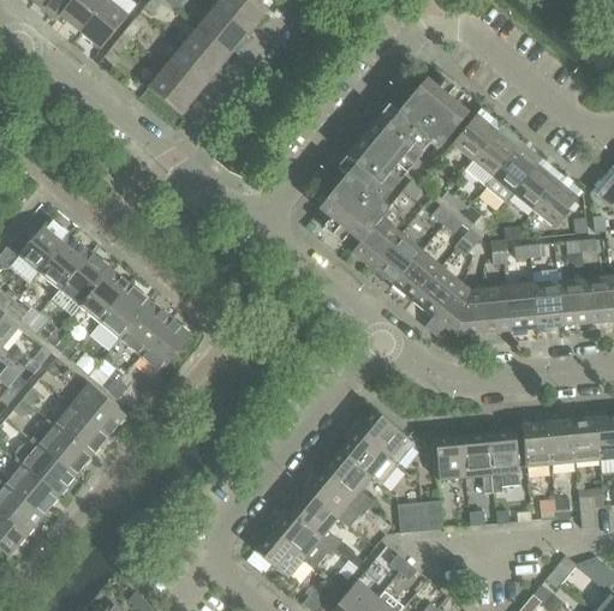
[(35,0),(58,18),(61,15),(60,13),(71,0),(35,0)]
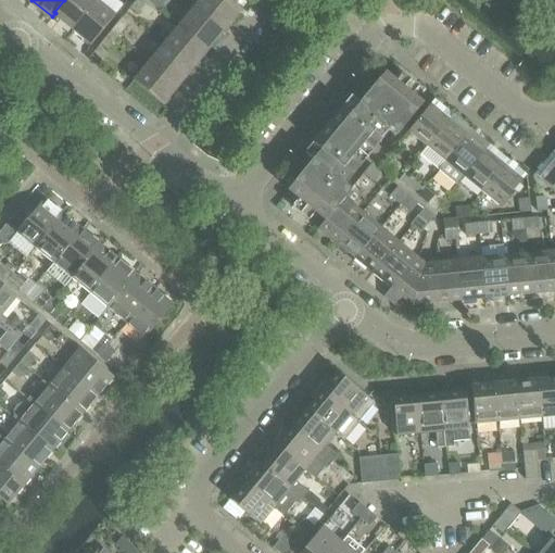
[(64,0),(54,12),(55,13),(73,27),(95,0),(64,0)]
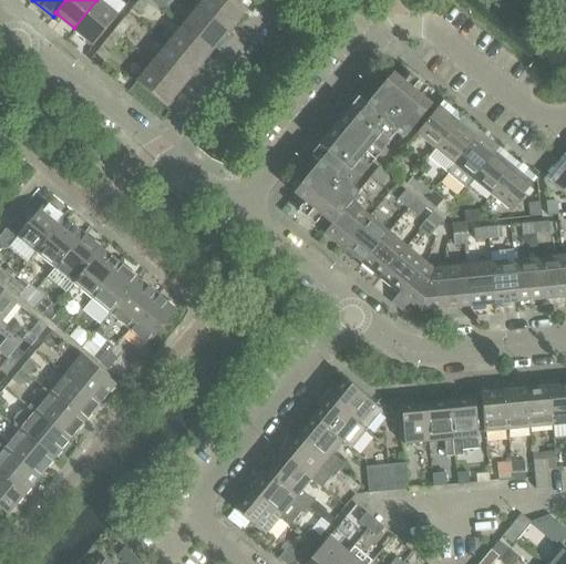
[(129,1),(127,0),(96,0),(74,28),(93,43),(129,1)]
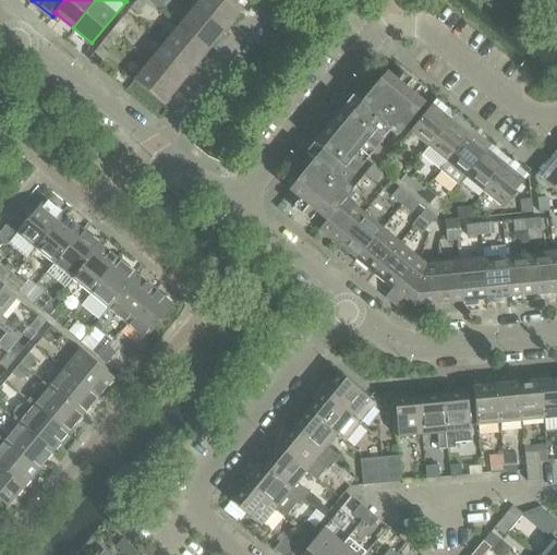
[(138,11),(147,0),(134,0),(131,4),(138,11)]
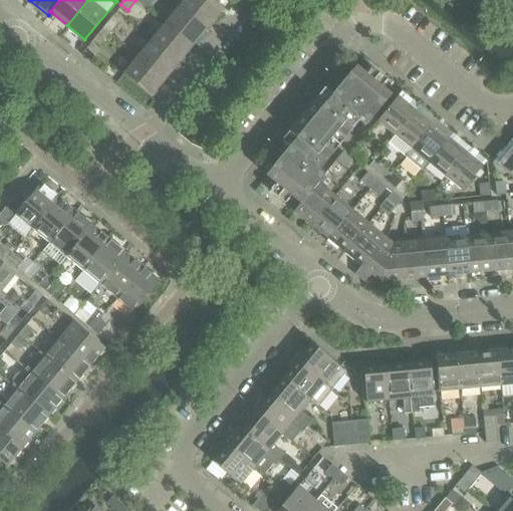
[(183,0),(180,4),(207,27),(221,10),(209,0),(183,0)]
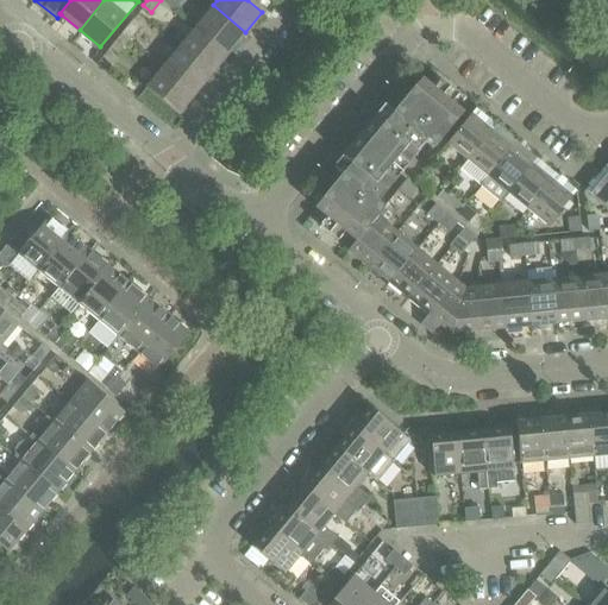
[(213,5),(196,25),(230,52),(245,32),(213,5)]
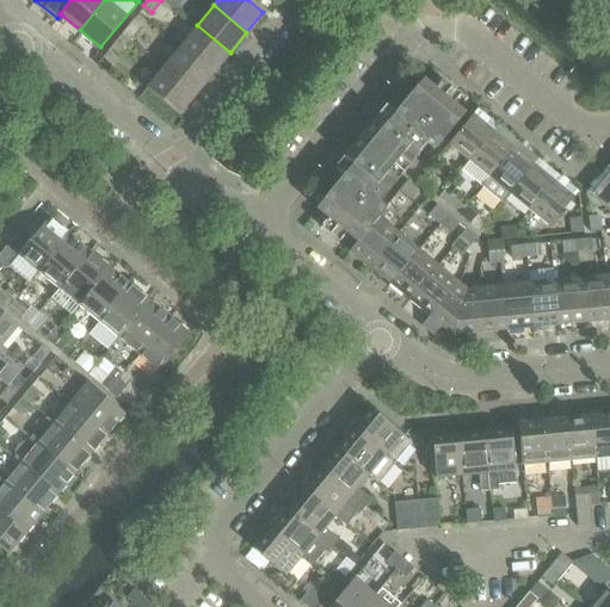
[(135,17),(123,31),(130,37),(142,23),(135,17)]
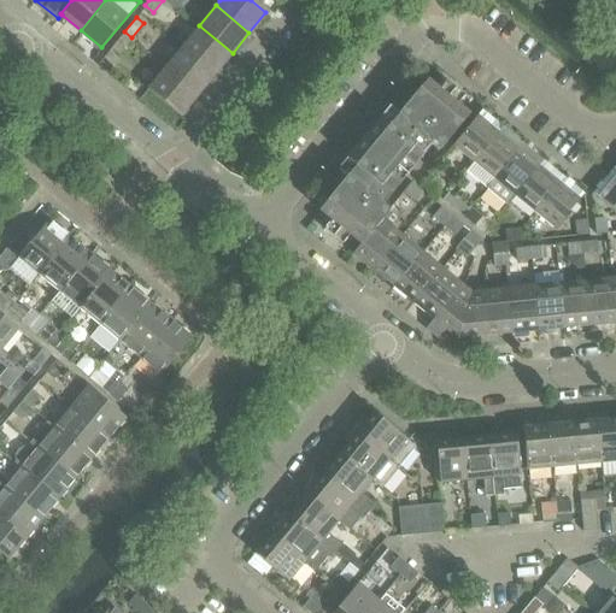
[(199,25),(182,46),(216,72),(233,53),(199,25)]
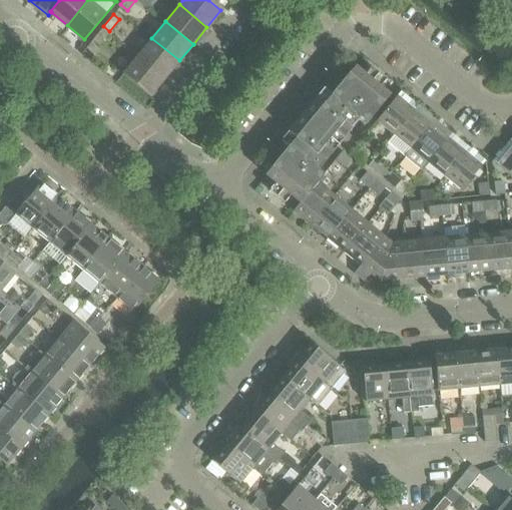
[(99,43),(109,31),(103,26),(93,38),(99,43)]
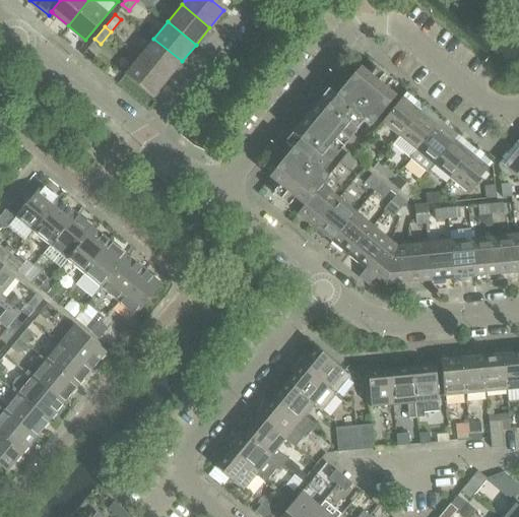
[(153,39),(139,56),(168,78),(182,61),(153,39)]
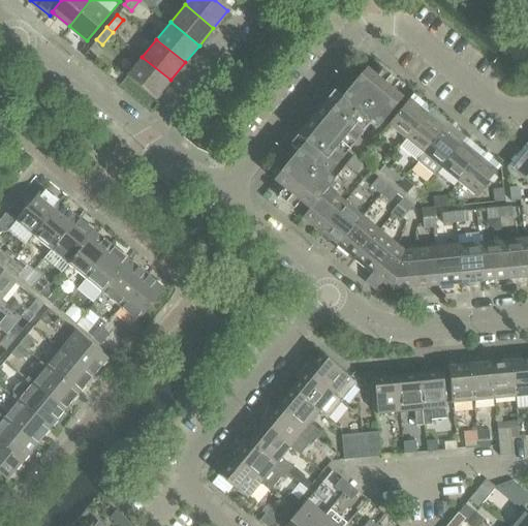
[(156,97),(171,80),(142,57),(127,74),(156,97)]
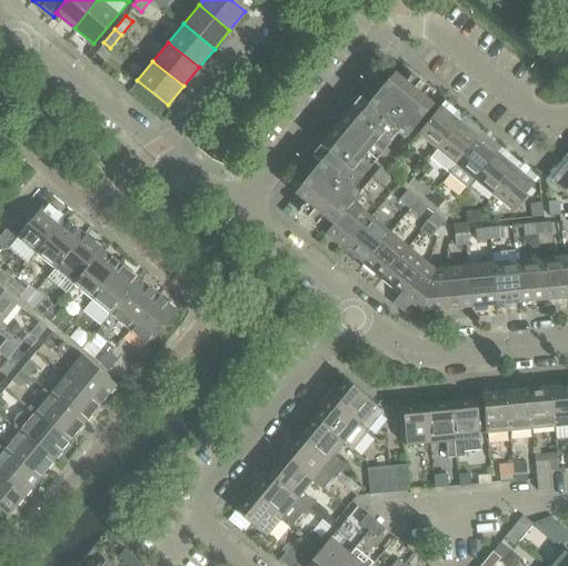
[(324,215),(334,222),(334,224),(352,200),(354,200),(360,191),(354,186),(400,129),(407,135),(434,103),(395,71),(369,101),(360,95),(311,154),(320,161),(296,191),(307,200),(300,208),(318,222),(324,215)]
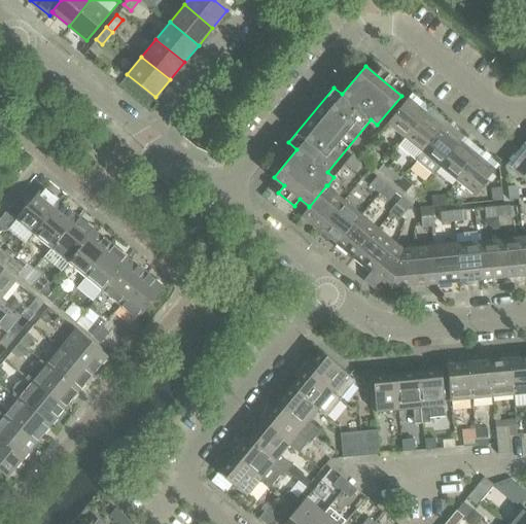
[(388,121),(406,136),(429,107),(412,93),(388,121)]
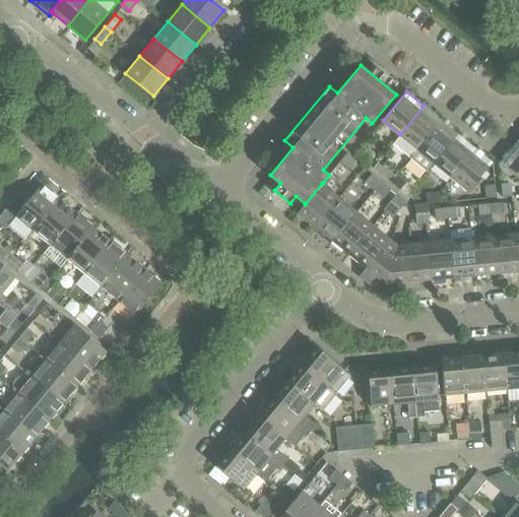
[(441,119),(424,106),(400,134),(417,148),(441,119)]
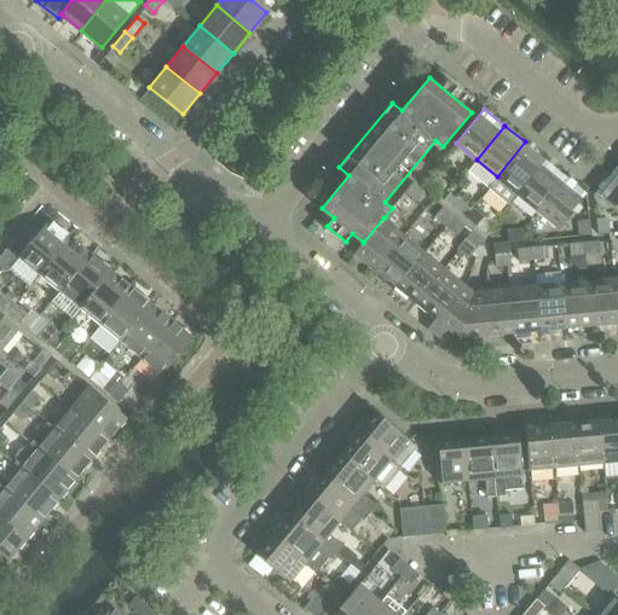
[(508,203),(517,193),(546,158),(525,141),(497,177),(489,186),(508,203)]
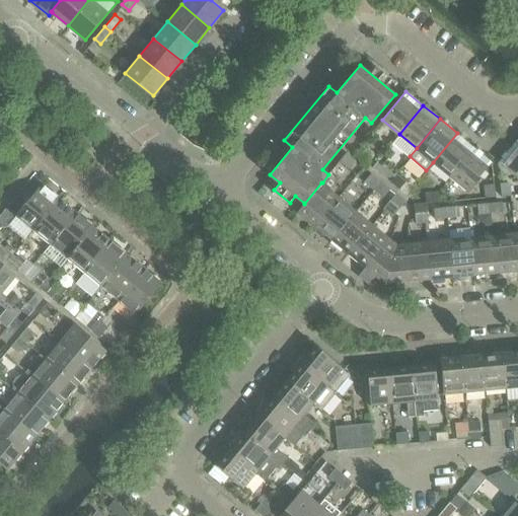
[(433,162),(450,175),(473,147),(457,133),(433,162)]
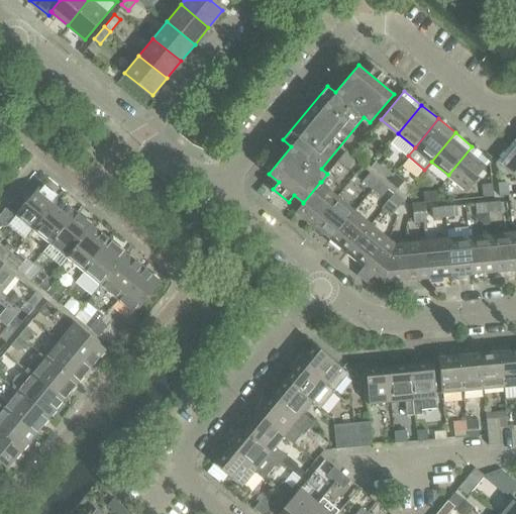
[(515,144),(512,142),(498,160),(515,174),(515,144)]
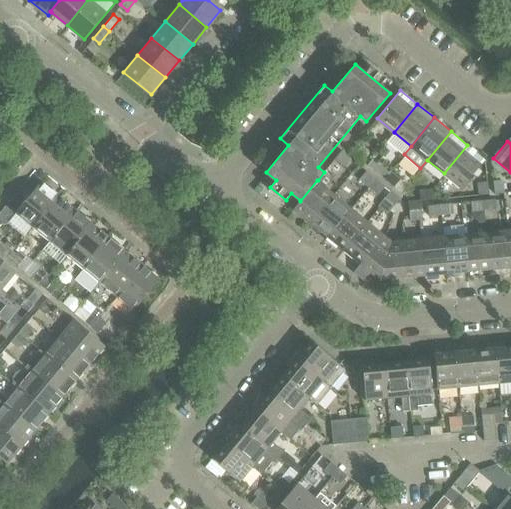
[(357,142),(351,149),(361,157),(367,150),(357,142)]
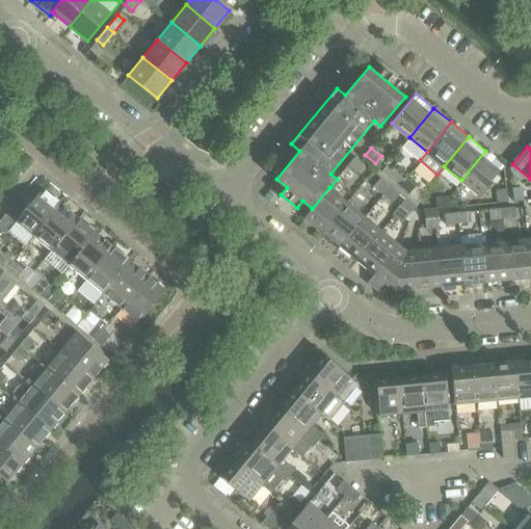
[(504,165),(485,151),(461,180),(479,194),(504,165)]
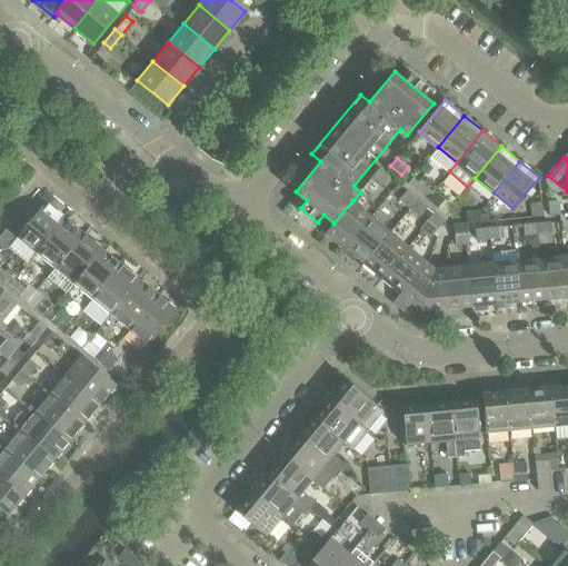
[(379,167),(374,175),(385,185),(391,177),(379,167)]
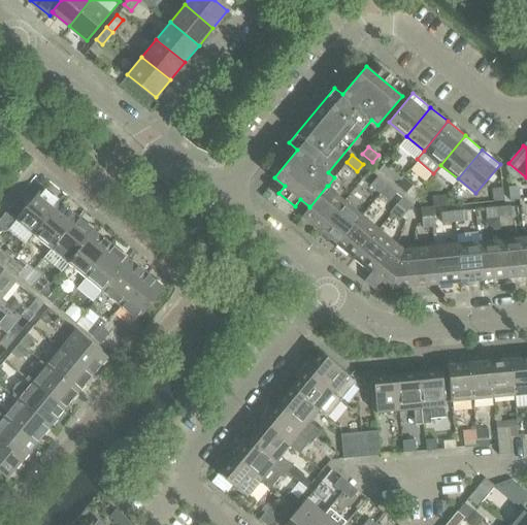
[(388,174),(397,183),(403,175),(394,167),(388,174)]
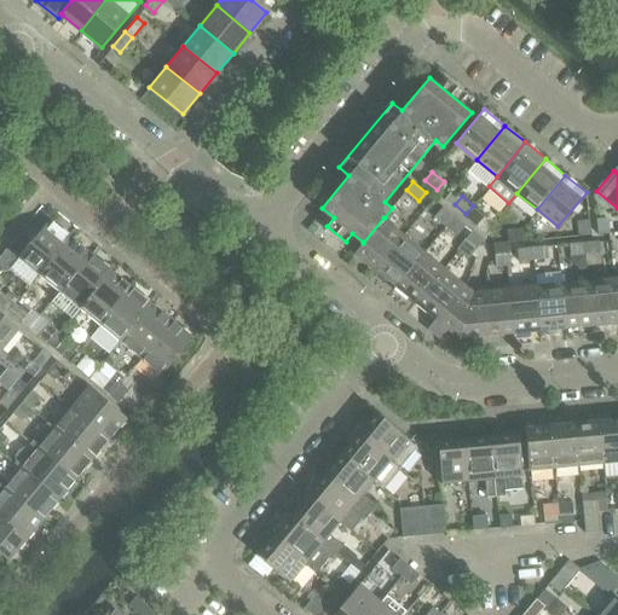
[(434,216),(445,225),(454,215),(443,206),(434,216)]
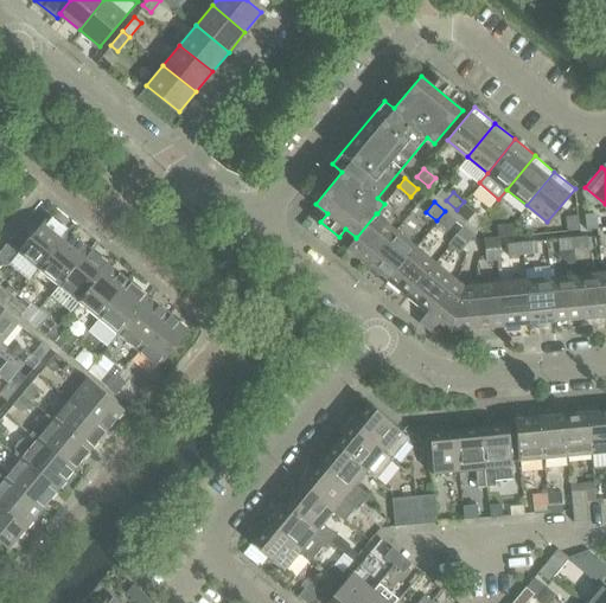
[(474,210),(464,201),(457,210),(467,218),(474,210)]
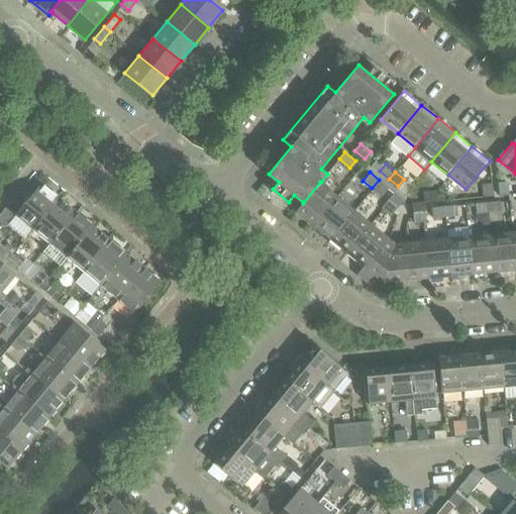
[(404,179),(398,186),(406,193),(412,185),(404,179)]
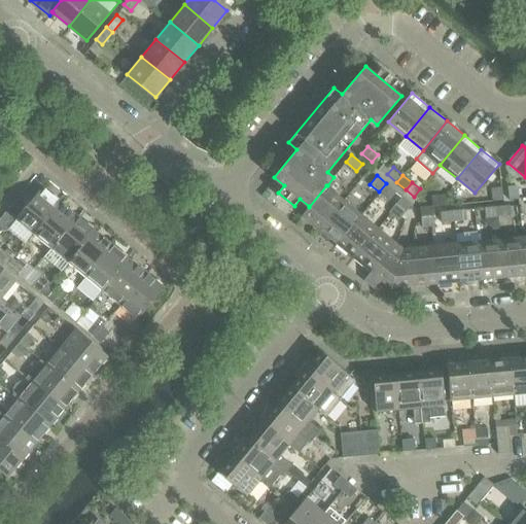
[(395,190),(386,183),(379,191),(388,200),(395,190)]
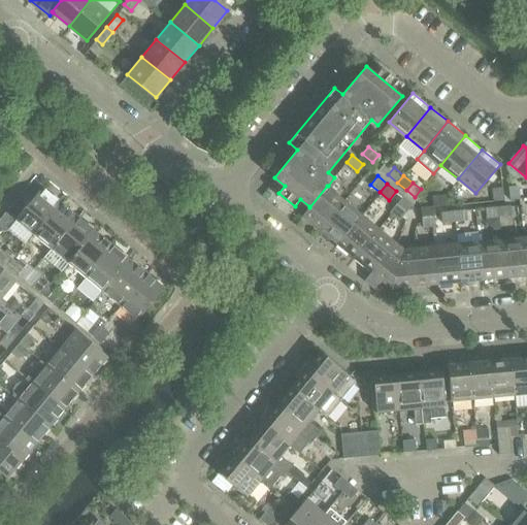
[(511,198),(522,197),(520,185),(509,186),(511,198)]
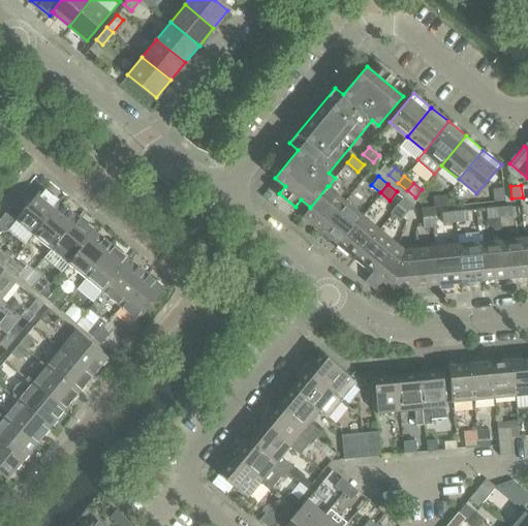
[(345,199),(329,186),(328,186),(310,208),(310,207),(304,215),(321,229),(345,199)]
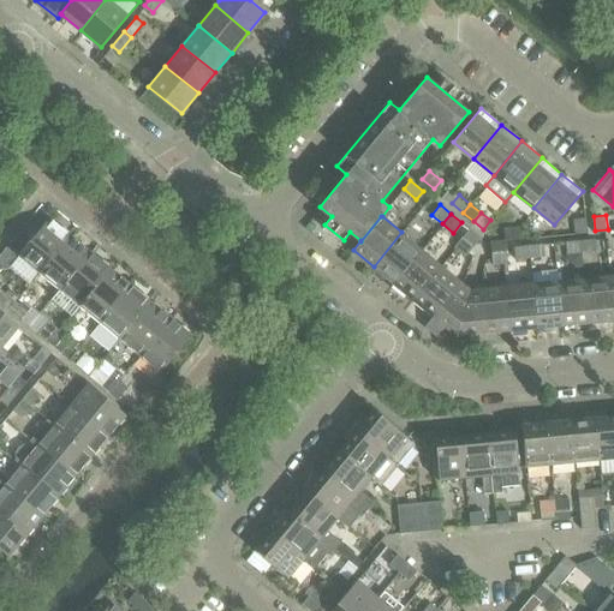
[(39,270),(41,271),(71,234),(51,217),(19,255),(39,270)]
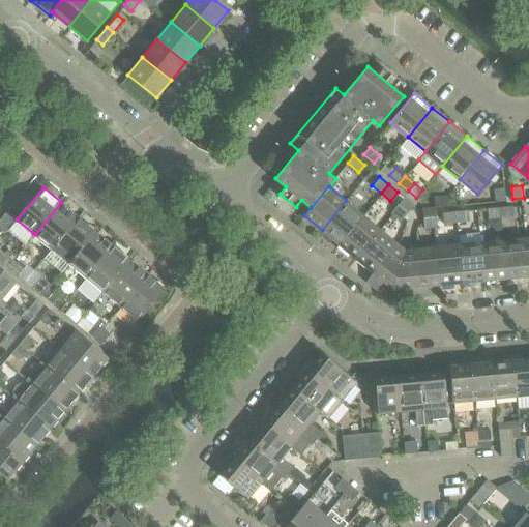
[(506,200),(505,187),(494,188),(495,201),(506,200)]
